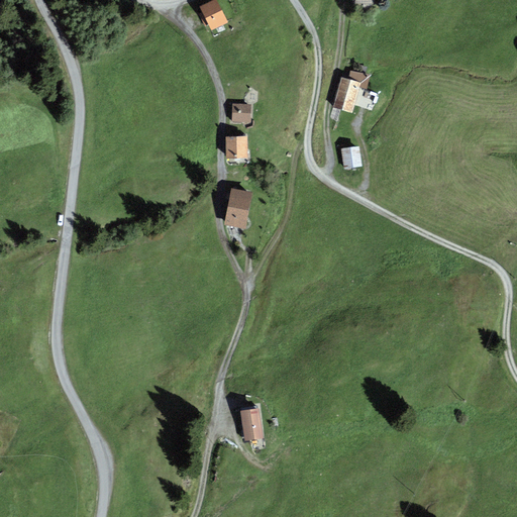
[(214,0),(213,0),(200,7),(211,30),(226,23),(214,0)]
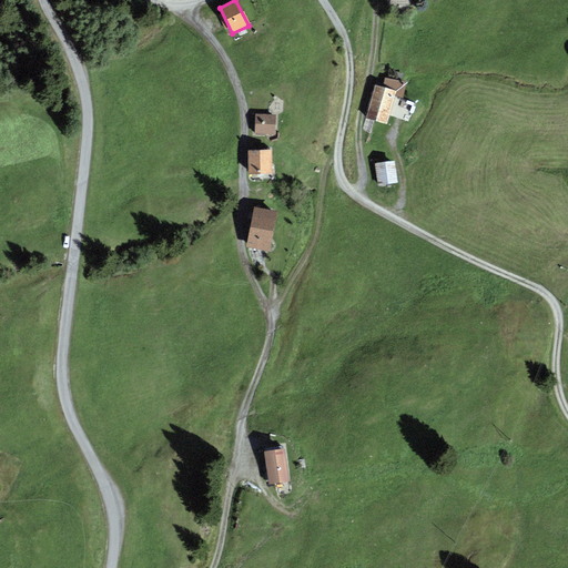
[(397,93),(375,87),(366,115),(388,122),(397,93)]
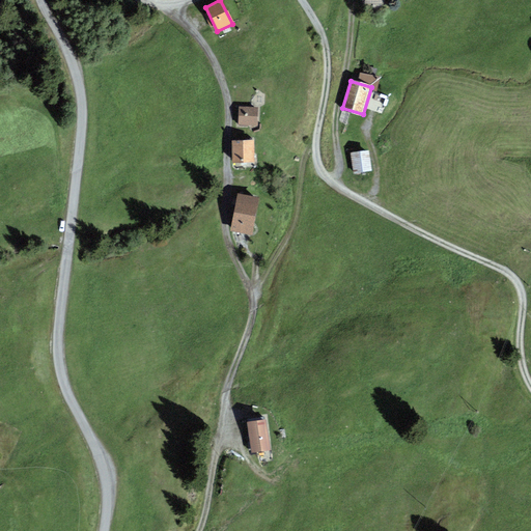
[(258,108),(240,107),(238,126),(257,127),(258,108)]
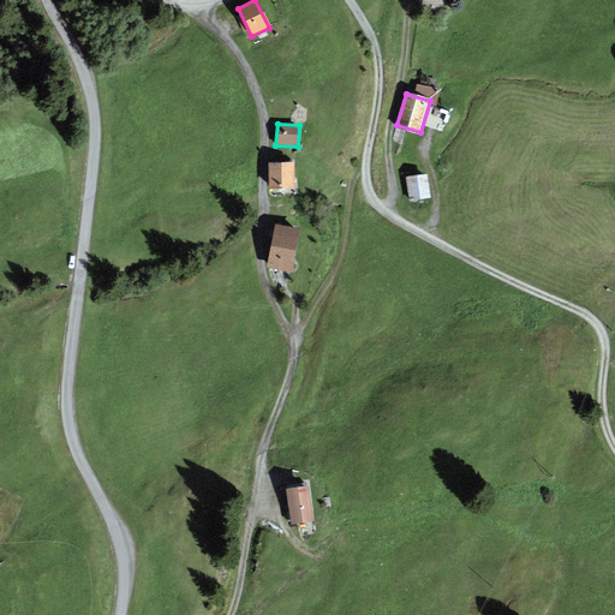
[(294,163),(269,163),(269,190),(296,190),(294,163)]
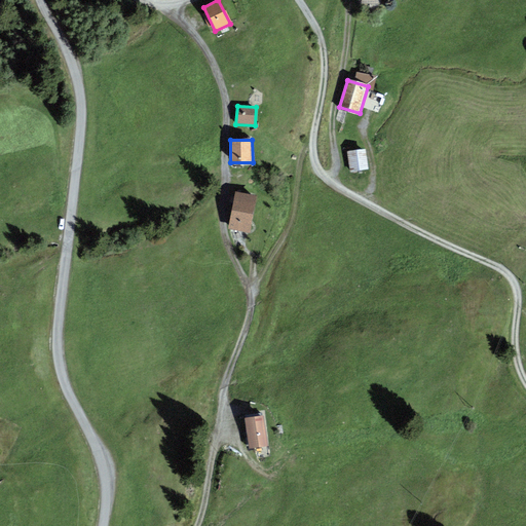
[(365,149),(348,152),(351,173),(368,170),(365,149)]
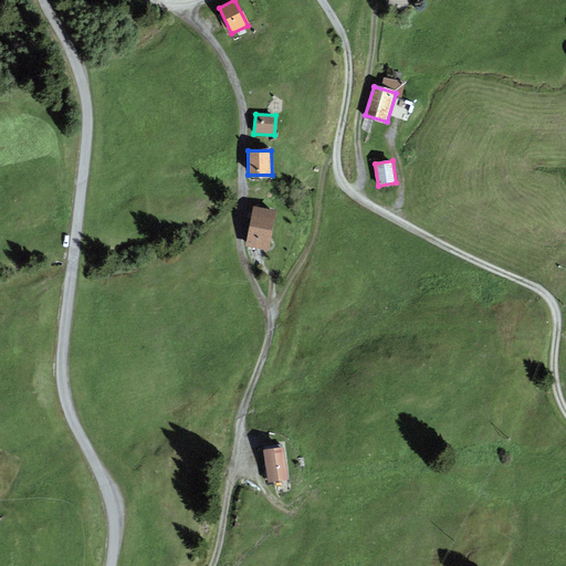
[(276,211),(254,208),(247,245),(269,250),(276,211)]
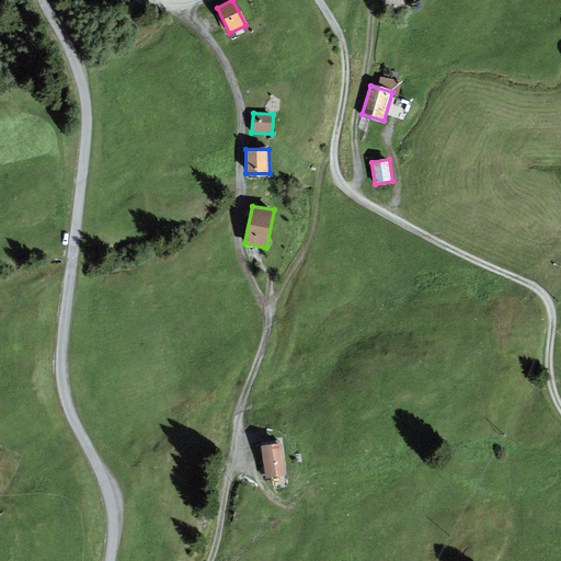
[(281,443),(262,445),(265,474),(283,472),(281,443)]
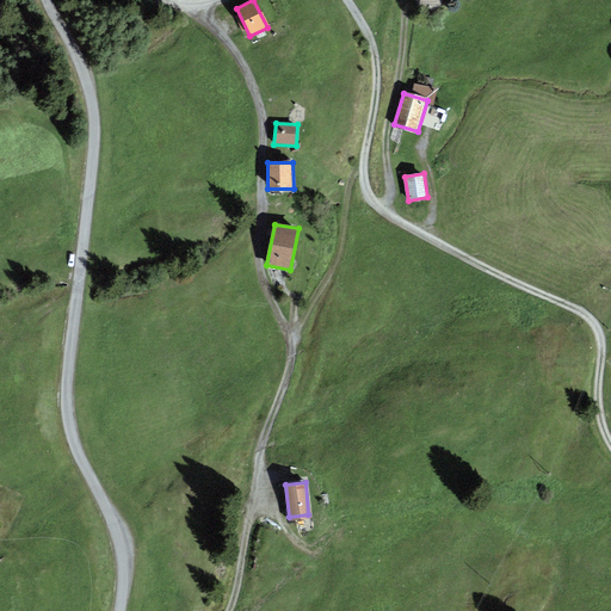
All buildings are outlined.
